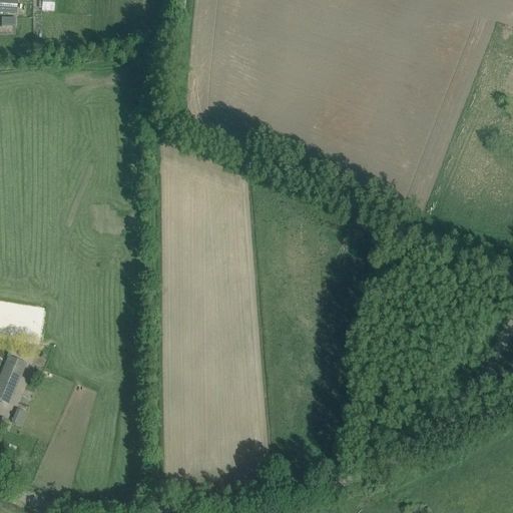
[(0,0),(0,13),(16,14),(17,0),(0,0)]
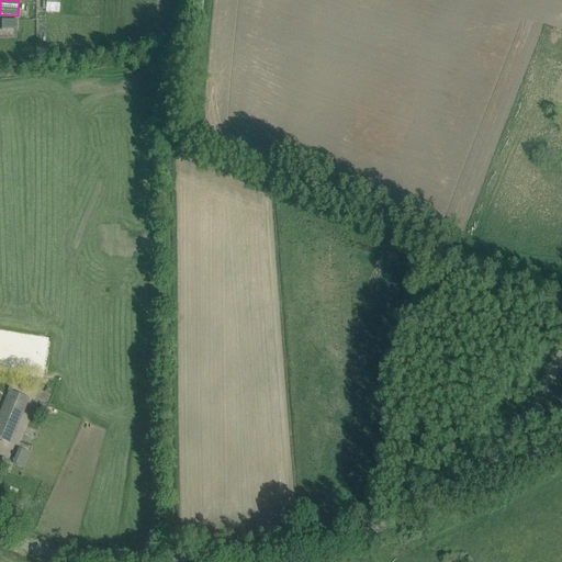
[(43,1),(42,9),(45,10),(45,12),(58,13),(59,1),(46,1),(46,2),(43,1)]
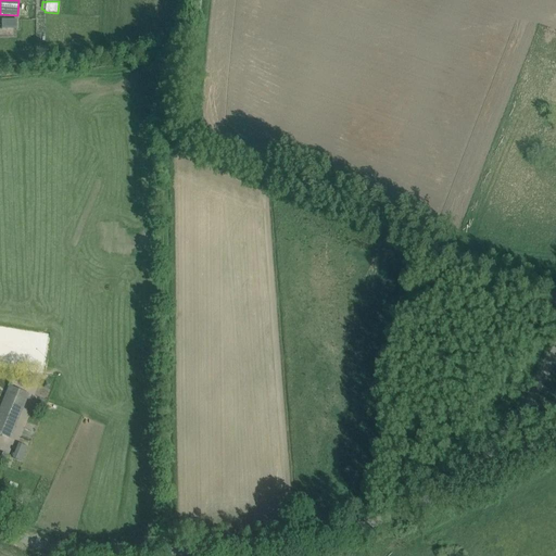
[(16,20),(1,20),(1,29),(16,29),(16,20)]
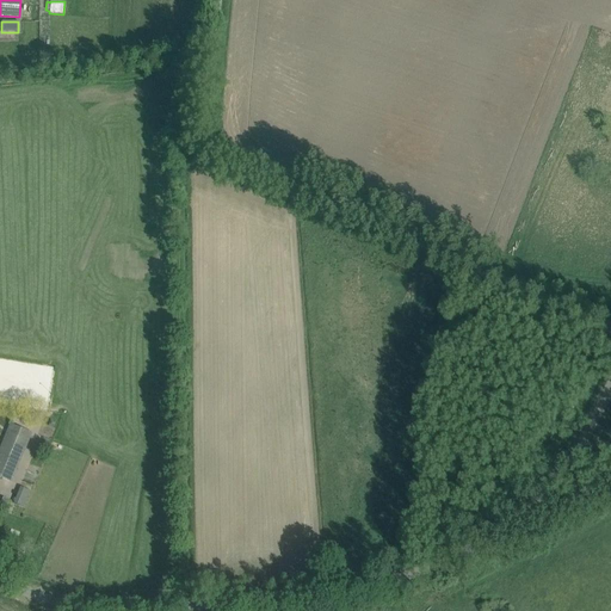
[(0,451),(0,476),(11,482),(31,433),(11,425),(0,451)]
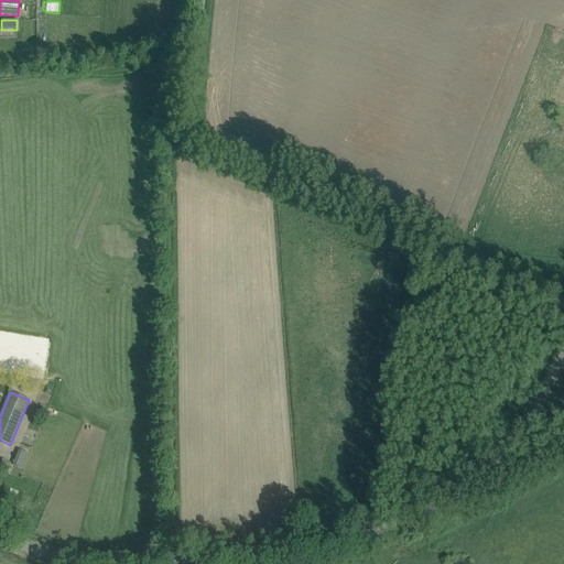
[(21,449),(14,465),(22,468),(29,453),(21,449)]
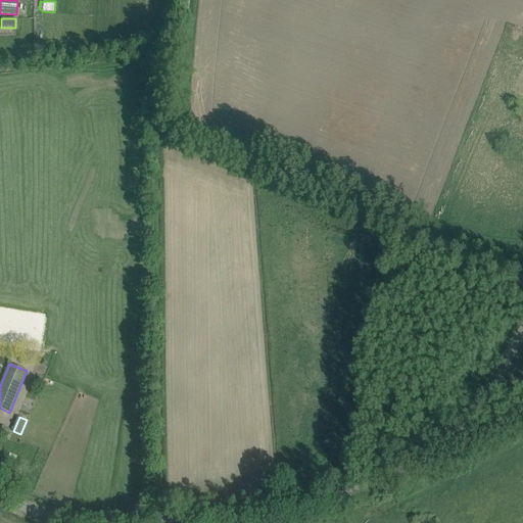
All buildings are outlined.
